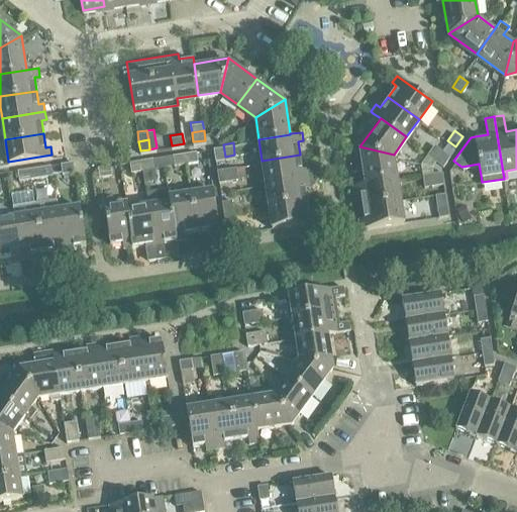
[(427,152),(435,158),(442,147),(434,142),(427,152)]
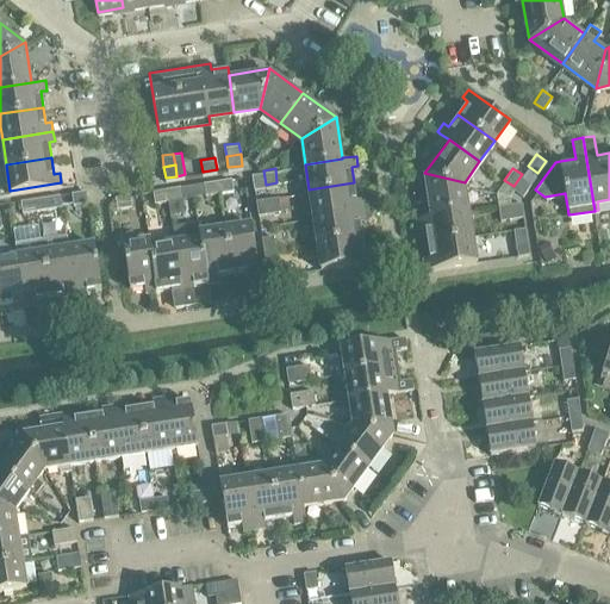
[(263,170),(251,173),(254,186),(266,185),(263,170)]
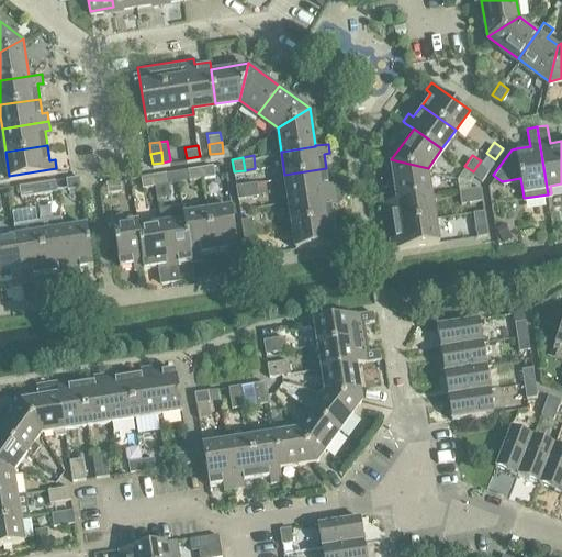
[(391,159),(397,197),(431,191),(428,168),(391,159)]
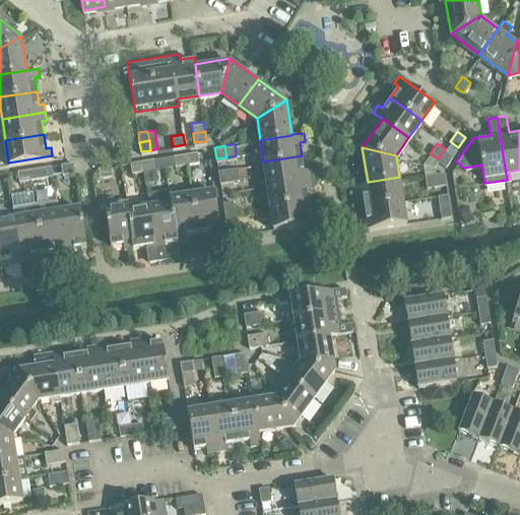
[(453,154),(452,154),(445,148),(438,158),(446,165),(453,154)]
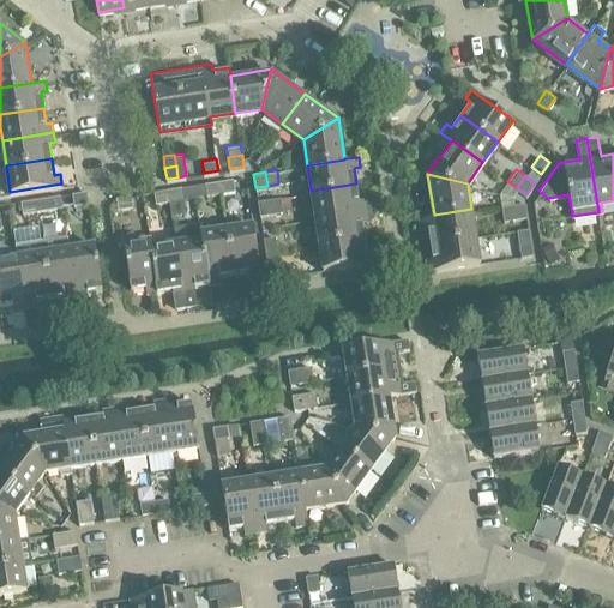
[(233,178),(218,179),(221,192),(235,190),(233,178)]
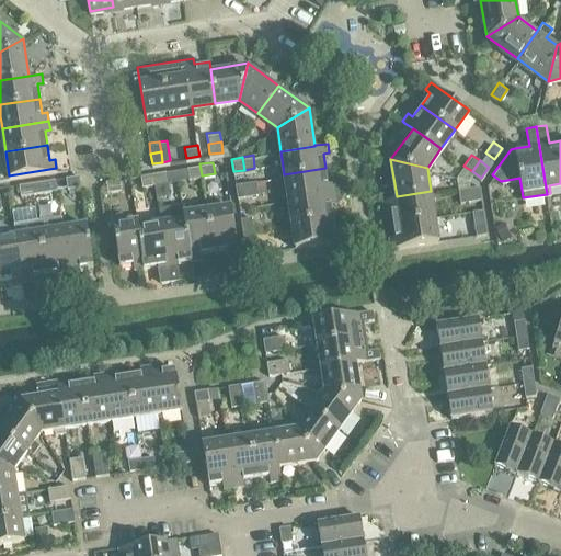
[(189,177),(202,176),(199,163),(186,166),(189,177)]
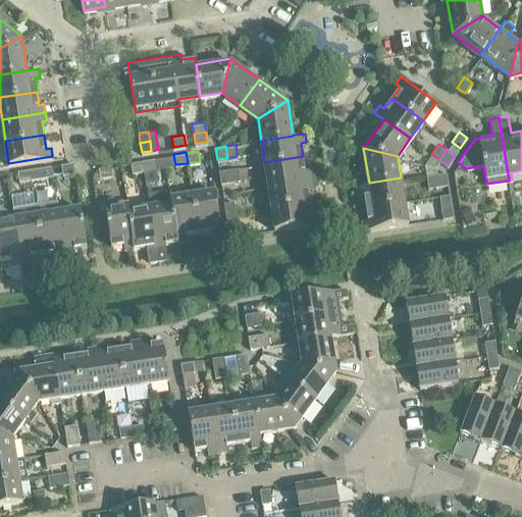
[(303,156),(264,162),(268,184),(311,177),(310,169),(305,170),(303,156)]
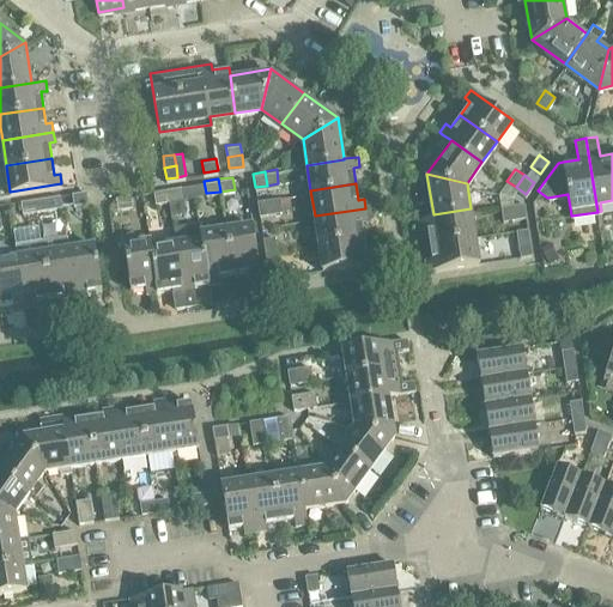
[(182,184),(168,187),(169,199),(183,196),(182,184)]
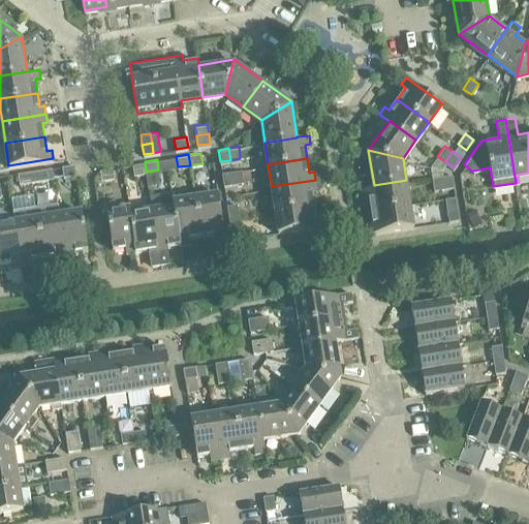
[(132,163),(133,174),(146,172),(145,161),(132,163)]
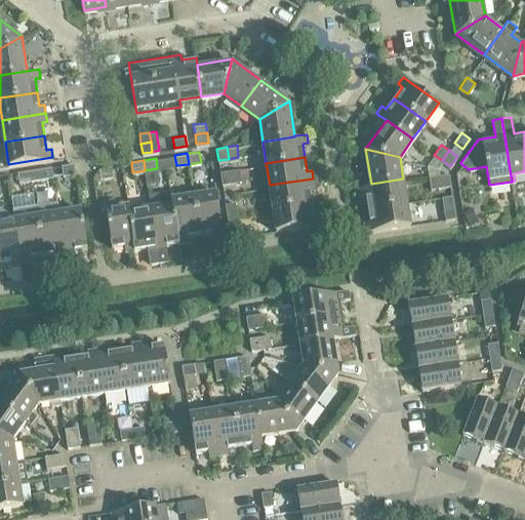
[(74,161),(68,162),(61,163),(63,174),(75,172),(74,161)]
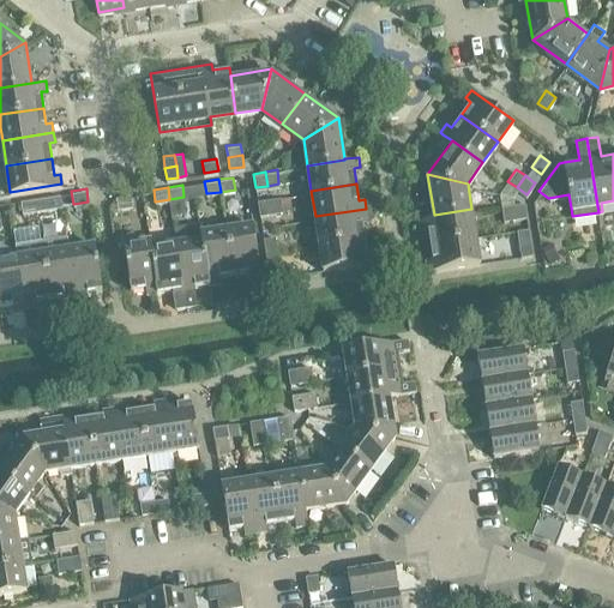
[(118,208),(132,205),(130,193),(115,196),(118,208)]
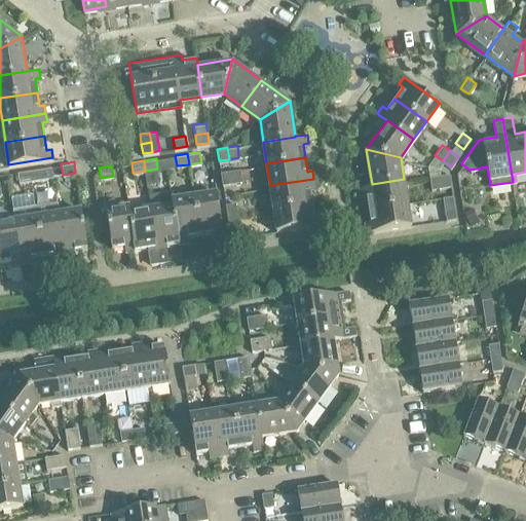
[(42,166),(30,169),(31,179),(43,177),(42,166)]
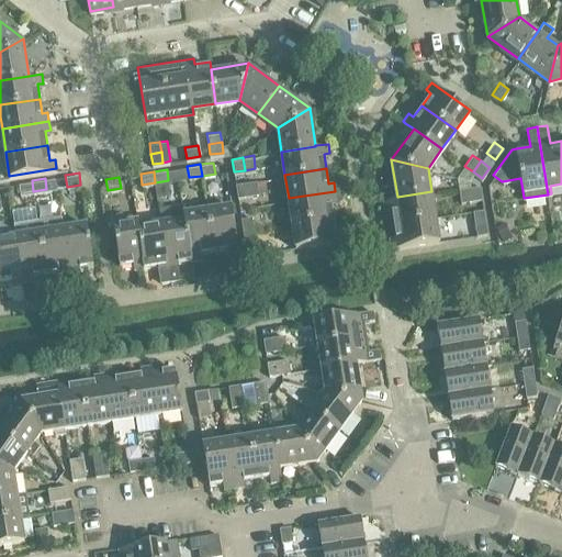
[(257,179),(246,180),(248,193),(259,192),(259,190),(266,189),(265,178),(257,179)]
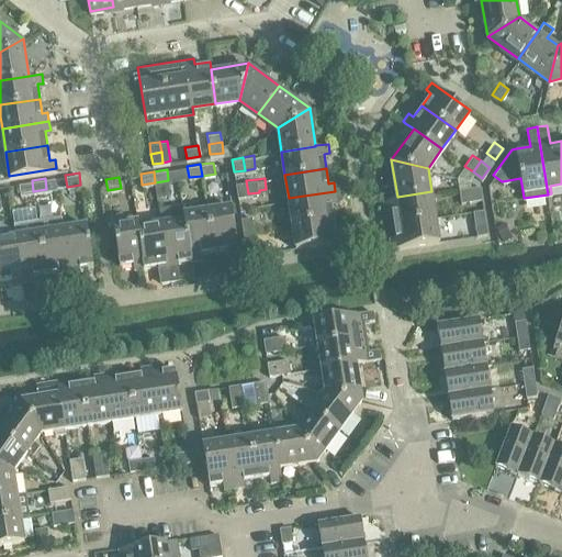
[(21,193),(33,191),(32,180),(19,182),(21,193)]
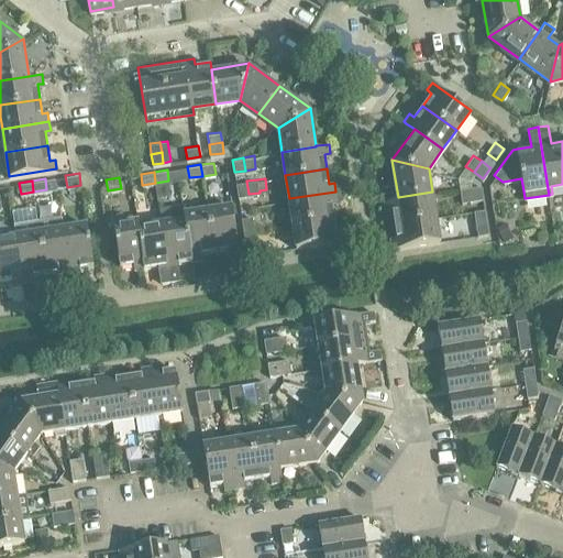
[(246,181),(236,183),(239,196),(249,194),(246,181)]
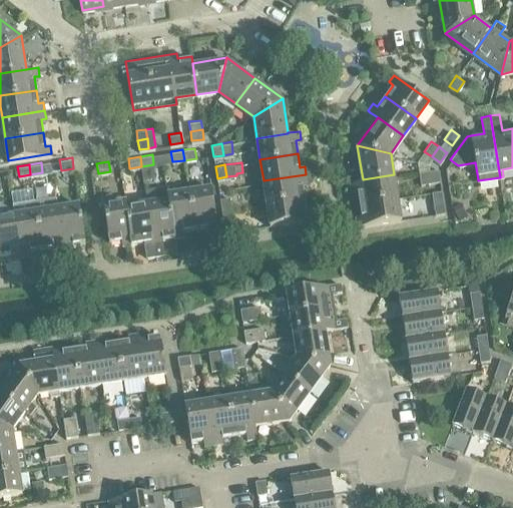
[(438,167),(429,169),(431,180),(440,179),(438,167)]
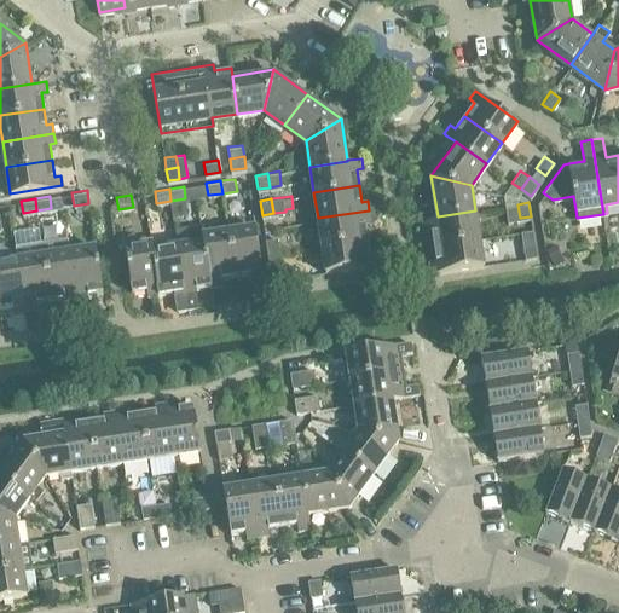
[(505,206),(508,220),(520,218),(518,204),(505,206)]
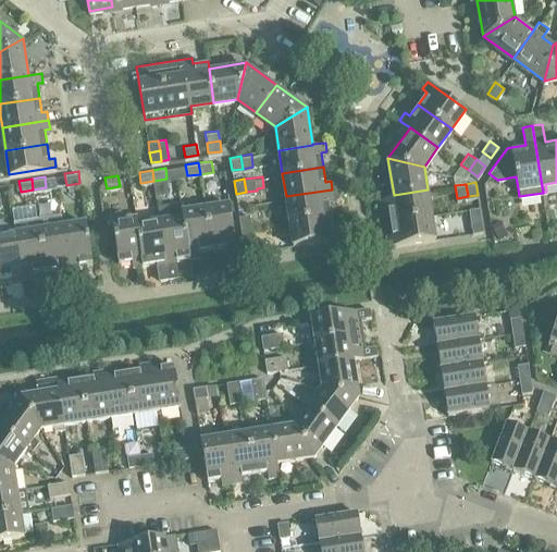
[(286,196),(289,220),(331,213),(329,198),(334,198),(332,189),(286,196)]
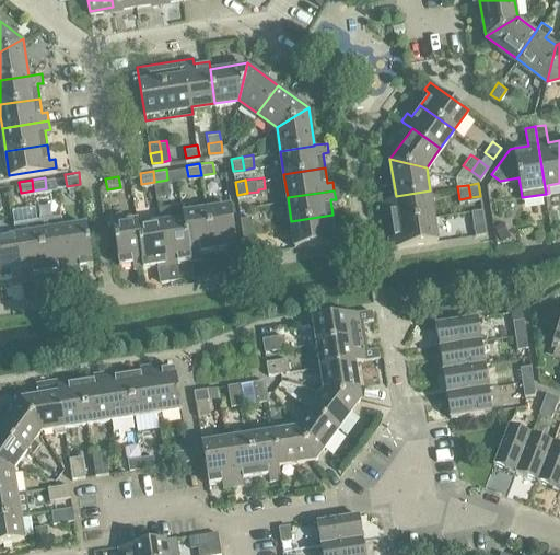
[(433,215),(430,191),(396,196),(383,198),(384,207),(389,206),(393,221),(433,215)]
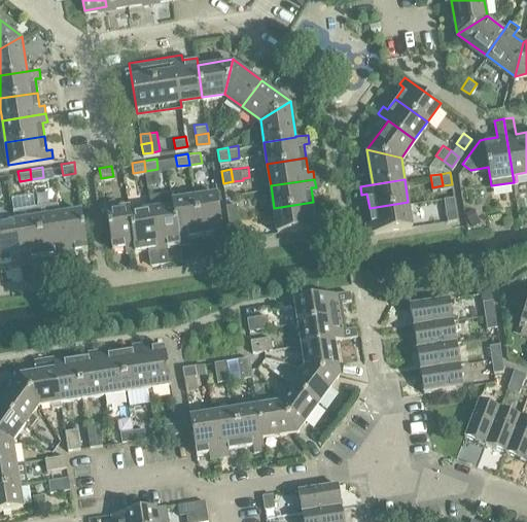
[(216,190),(195,195),(201,233),(214,231),(216,242),(224,241),(216,190)]
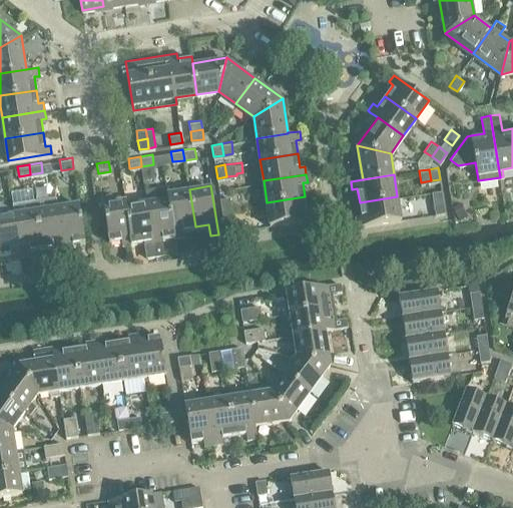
[(189,189),(167,192),(168,197),(174,235),(182,234),(181,228),(195,226),(189,189)]
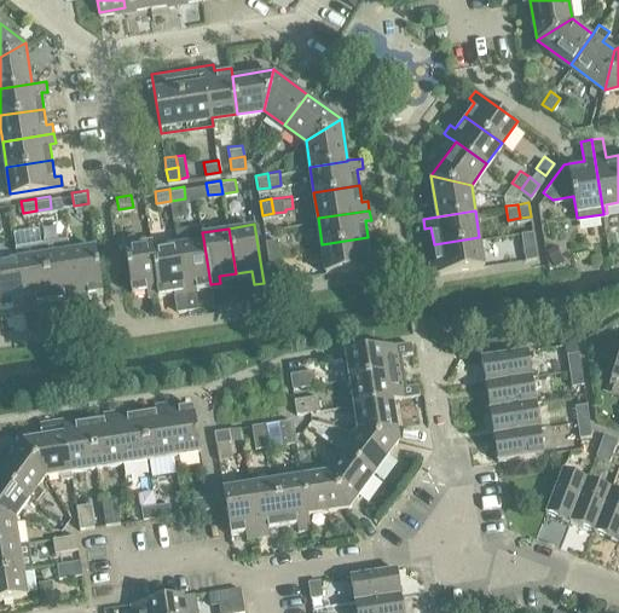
[(533,229),(532,229),(520,230),(522,243),(525,256),(537,255),(534,242),(533,229)]
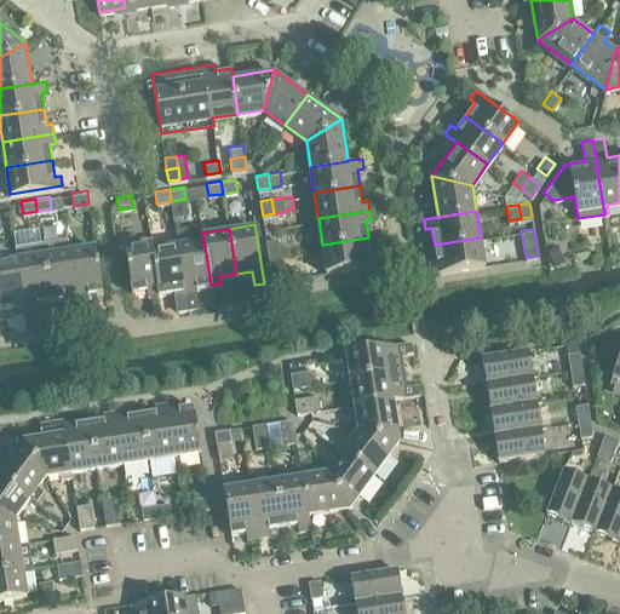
[(124,234),(115,235),(118,256),(126,254),(132,291),(149,288),(149,294),(159,293),(151,247),(153,247),(151,240),(137,242),(135,231),(124,234)]
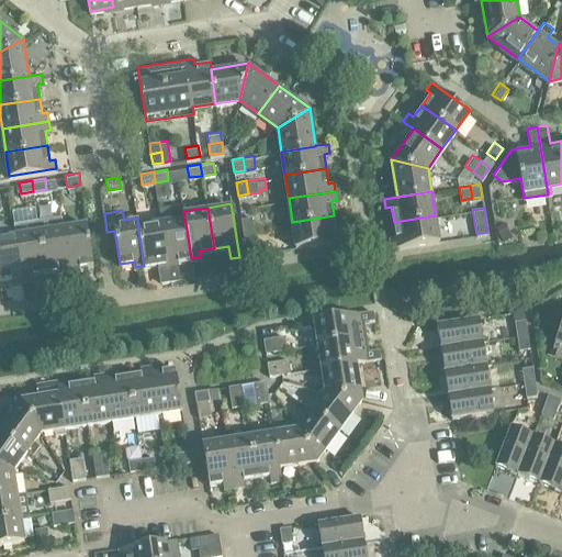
[(62,213),(37,218),(46,270),(60,268),(63,280),(71,279),(63,225),(62,213)]
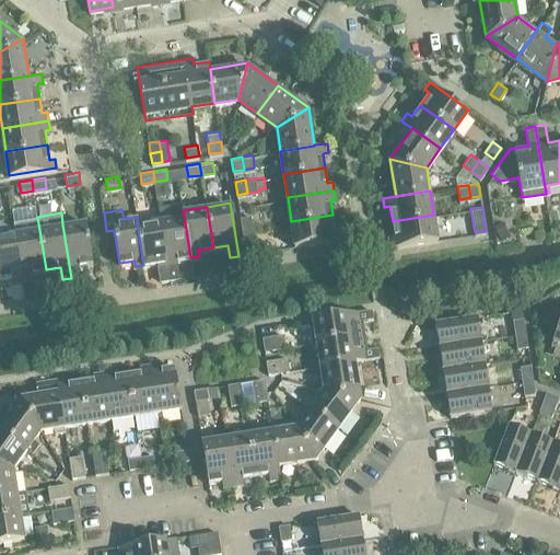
[(241,216),(243,229),(253,227),(252,214),(241,216)]
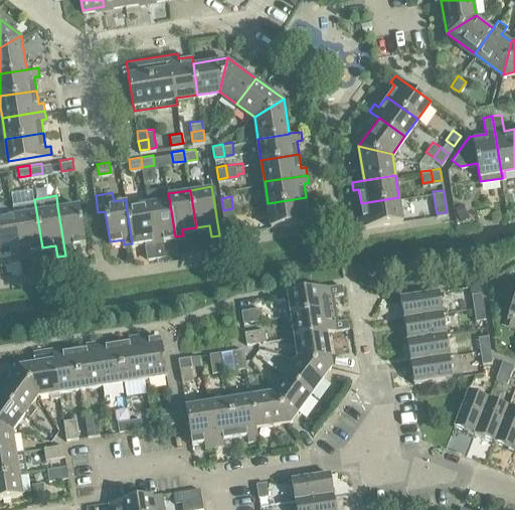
[(313,209),(308,210),(306,197),(268,203),(271,224),(314,218),(313,209)]
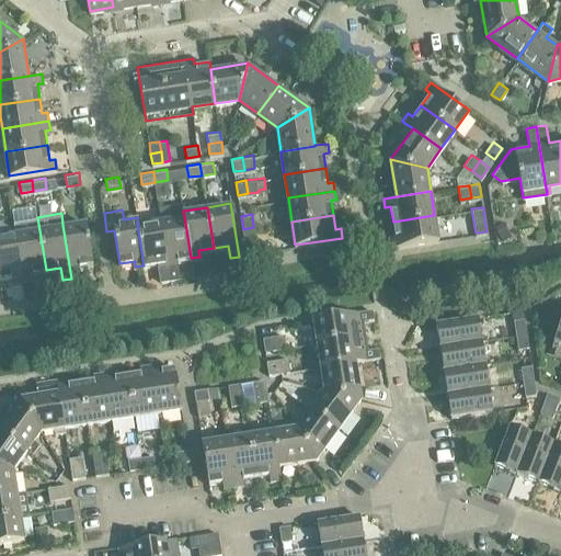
[(391,246),(438,238),(434,215),(393,222),(396,236),(390,237),(391,246)]
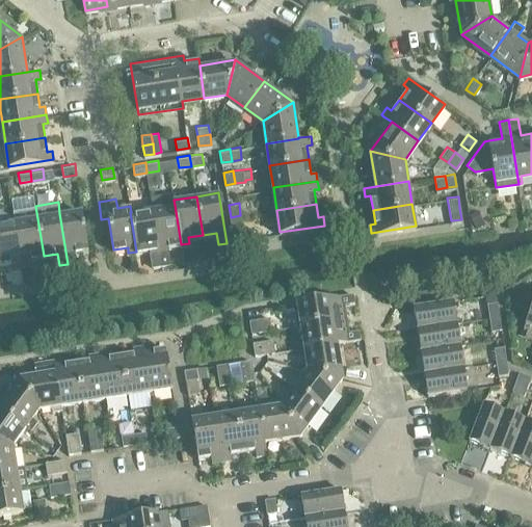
[(175,205),(153,208),(160,253),(161,263),(169,262),(167,246),(181,244),(175,205)]
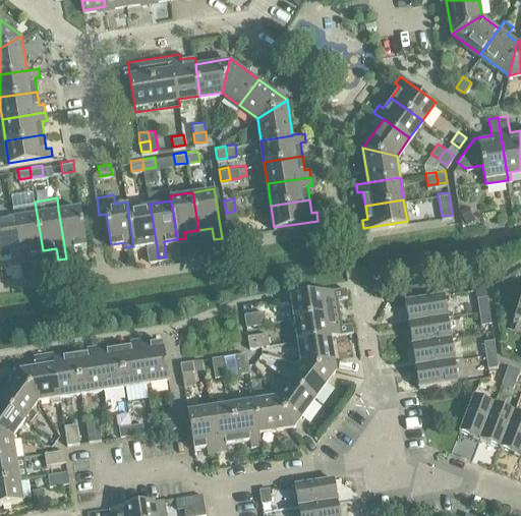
[(35,202),(12,205),(14,216),(21,260),(30,259),(29,252),(43,250),(35,202)]
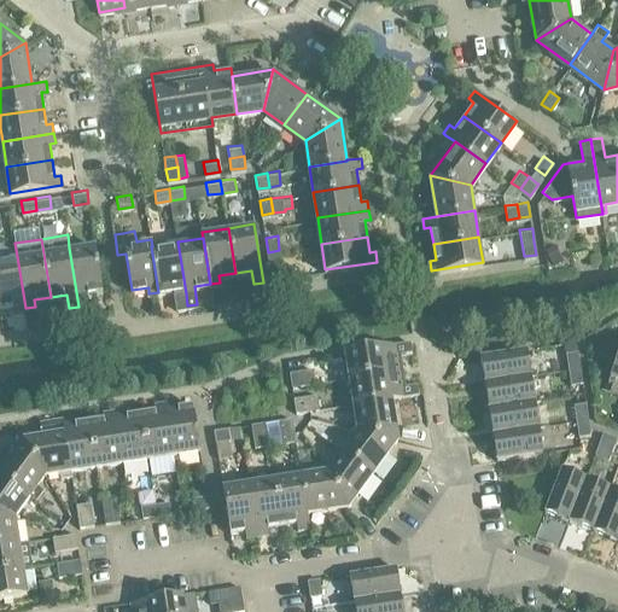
[(152,246),(151,246),(158,292),(175,289),(178,308),(187,306),(186,293),(178,242),(152,246)]
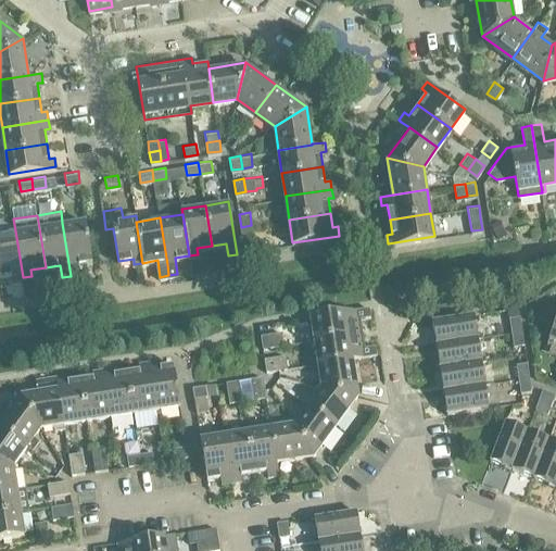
[(62,223),(71,276),(79,274),(78,268),(77,263),(92,260),(86,220),(62,223)]
